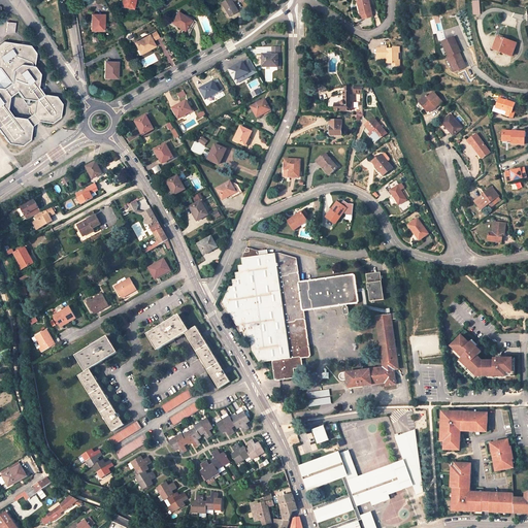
[(123,0),(122,6),(133,8),(134,0),(123,0)]
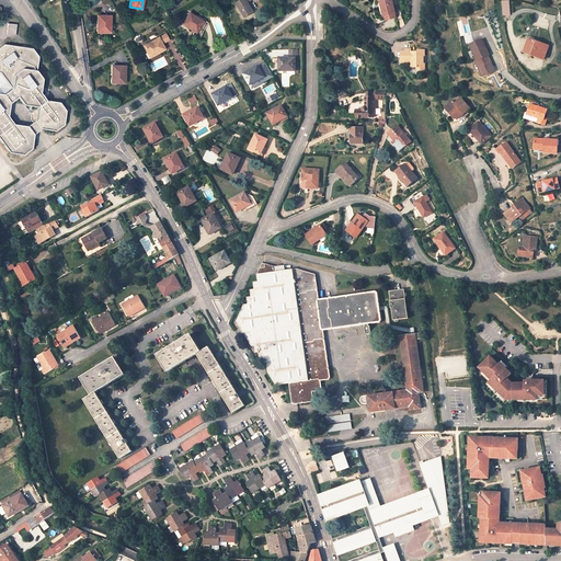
[(238,0),(236,1),(244,18),(253,12),(251,7),(249,8),(247,3),(248,2),(250,0),(238,0)]
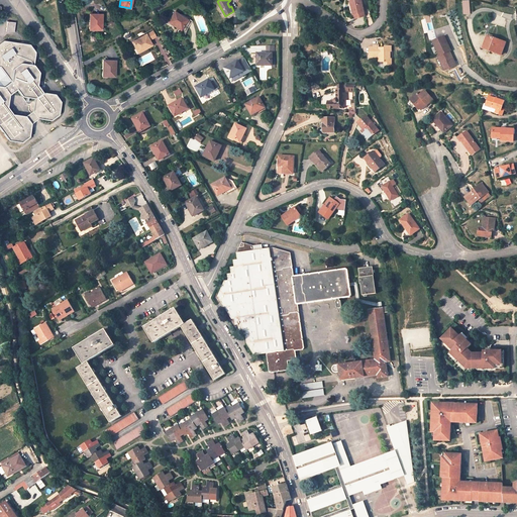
[(365,15),(363,10),(364,10),(360,0),(350,0),(348,1),(350,5),(352,4),(353,8),(351,9),(352,14),(354,14),(355,18),(365,15)]
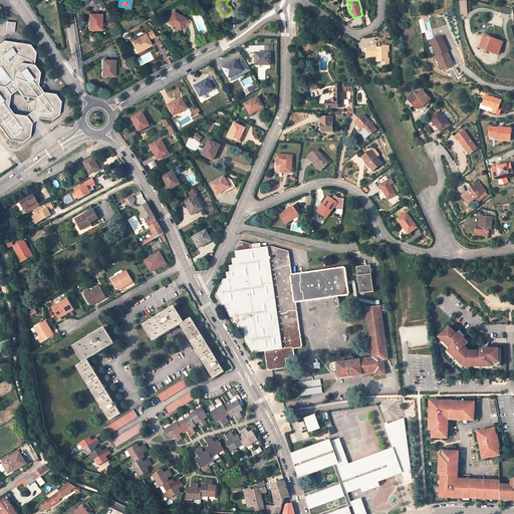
[(178,15),(173,11),(167,20),(174,24),(173,26),(178,29),(176,32),(182,36),(183,33),(184,30),(186,27),(182,25),(186,20),(178,15)]
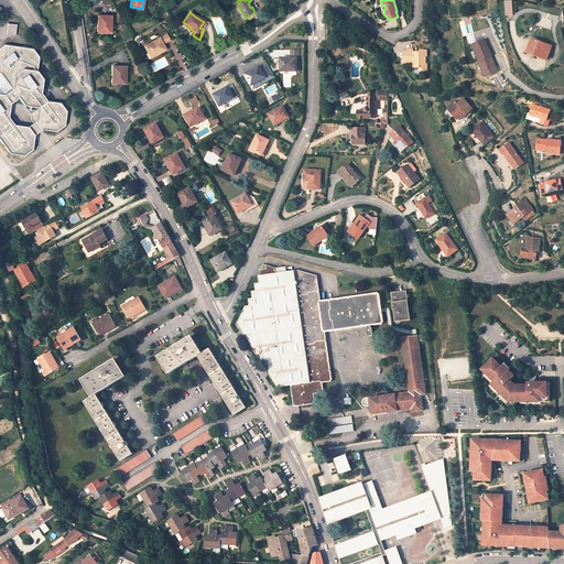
[(199,28),(204,30),(208,22),(208,21),(197,13),(195,17),(204,22),(199,28)]
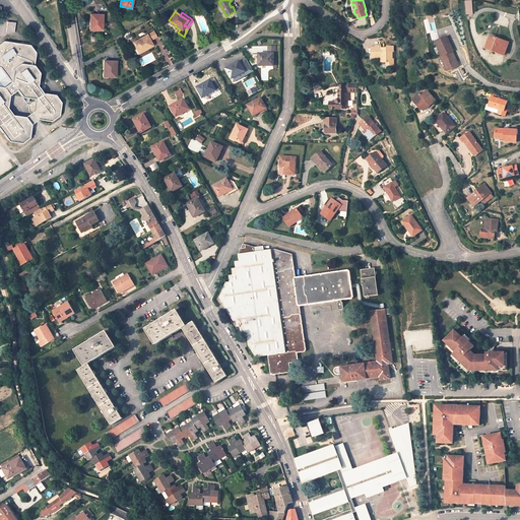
[(89,14),(89,22),(90,22),(90,30),(102,30),(102,14),(89,14)]
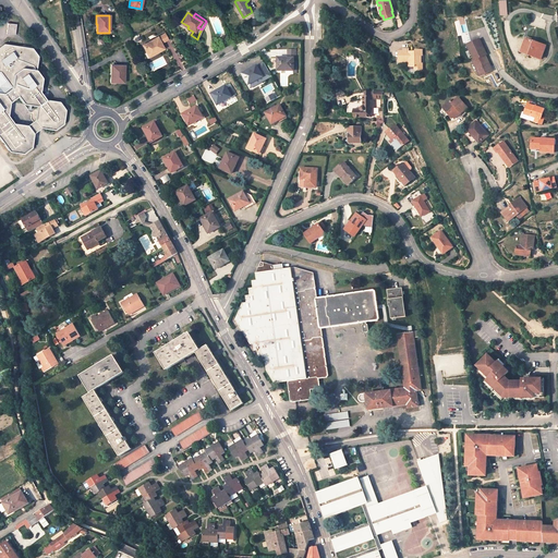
[(8,23),(8,34),(16,34),(16,24),(8,23)]
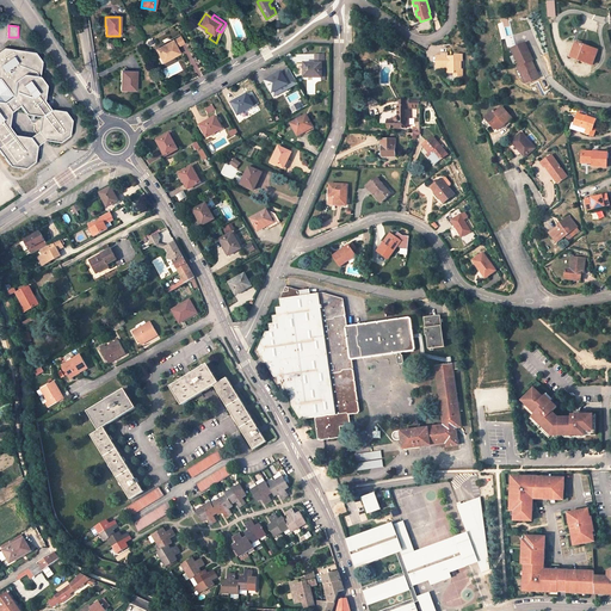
[(180,36),(172,41),(176,47),(183,42),(180,36)]
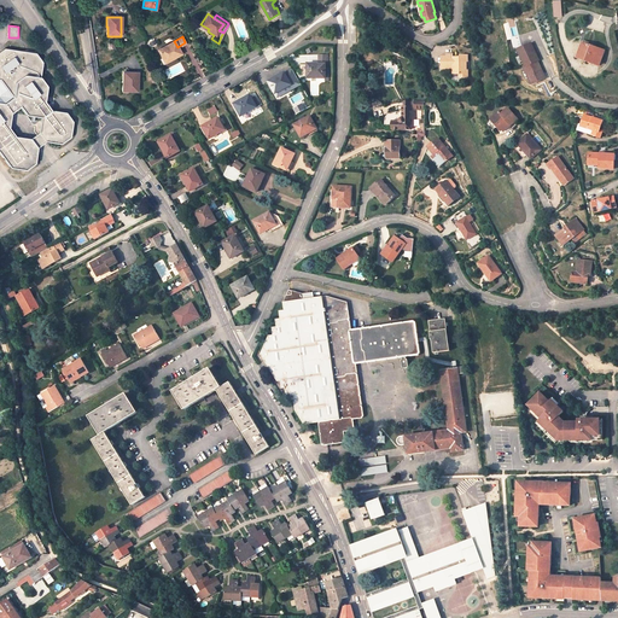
[(157,51),(163,62),(172,57),(173,59),(181,53),(178,47),(174,41),(157,51)]
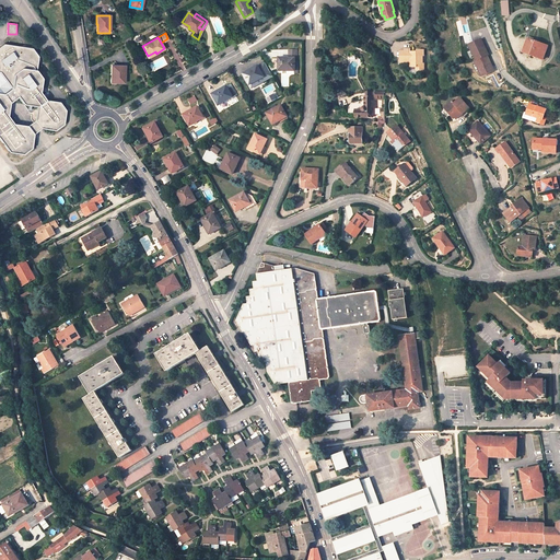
[(482,47),(480,45),(482,44),(480,39),(468,45),(476,60),(486,56),(487,56),(487,55),(482,47)]
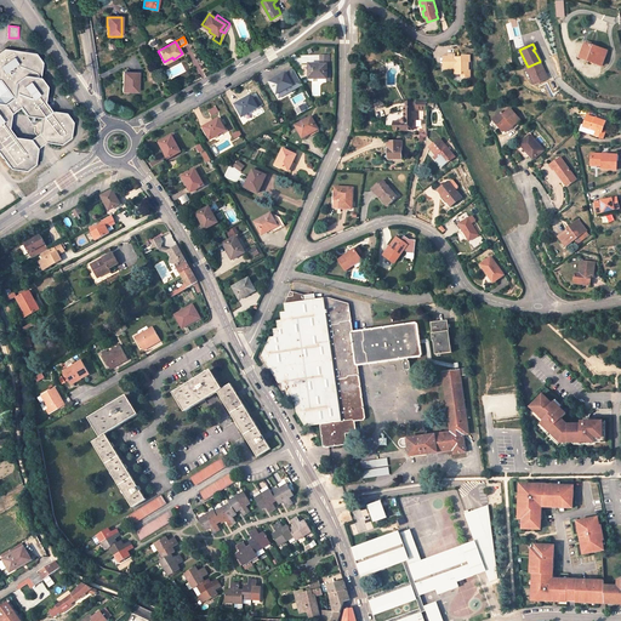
[(590,62),(602,66),(607,51),(585,44),(580,56),(591,60),(590,62)]
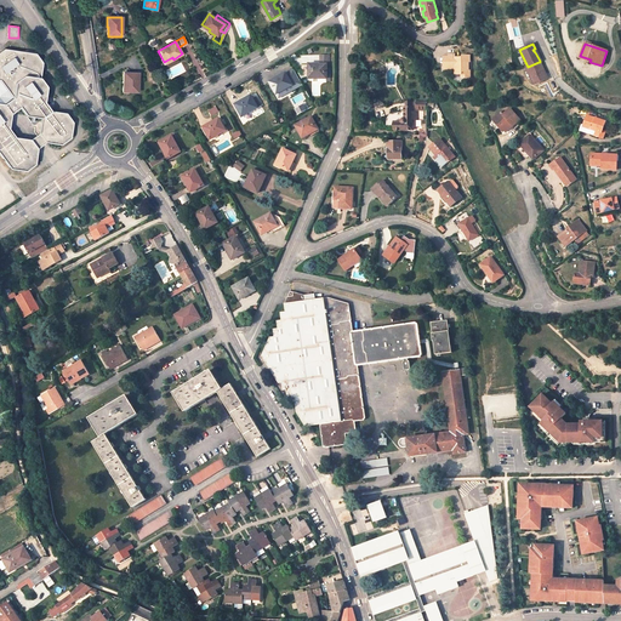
[(26,52),(5,50),(0,52),(0,79),(0,80),(13,98),(5,104),(0,103),(0,154),(1,155),(11,169),(27,171),(35,165),(38,149),(30,140),(16,137),(9,129),(11,114),(21,107),(27,117),(41,118),(40,134),(46,142),(62,144),(70,138),(73,123),(67,114),(51,112),(45,103),(46,87),(40,79),(43,63),(35,55),(26,52)]
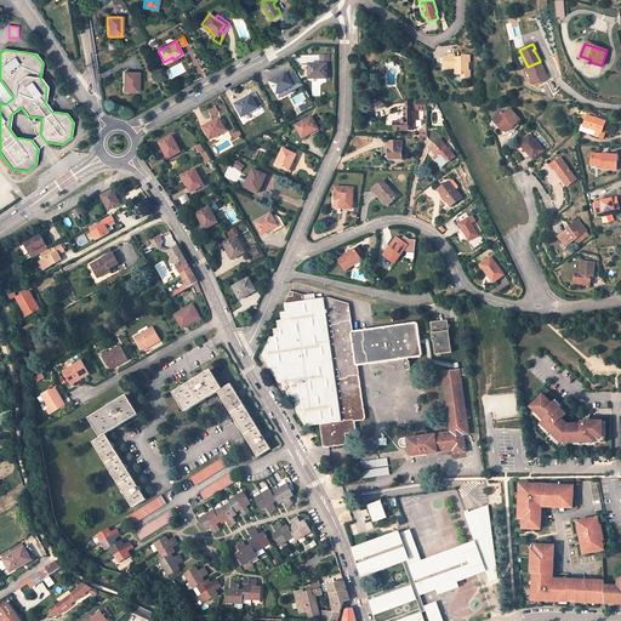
[(317,77),(326,77),(326,75),(326,67),(330,67),(330,53),(322,53),(322,64),(308,63),(308,79),(317,79),(317,77)]
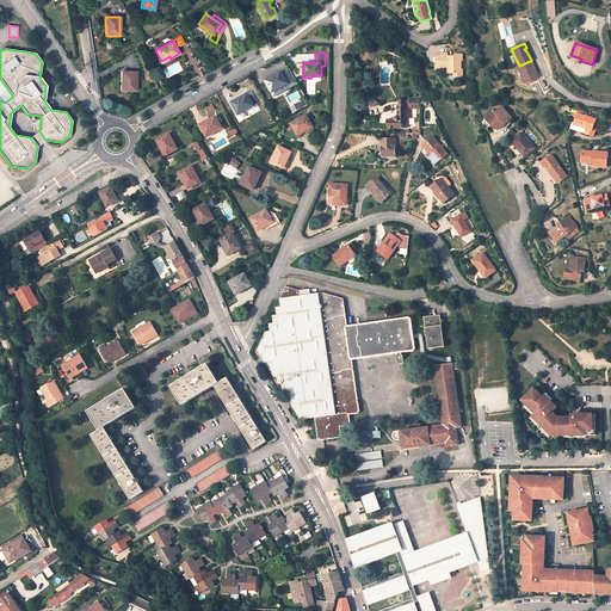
[(437,56),(437,69),(448,69),(448,72),(452,72),(455,73),(455,76),(463,76),(463,71),(462,71),(462,62),(463,62),(463,56),(455,55),(455,59),(452,59),(452,56),(448,56),(448,54),(442,54),(442,56),(437,56)]
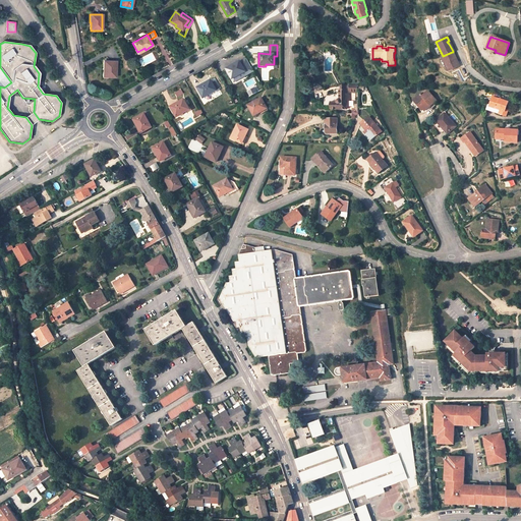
[(460,66),(458,62),(456,63),(454,60),(456,59),(452,52),(443,56),(442,57),(449,71),(460,66)]
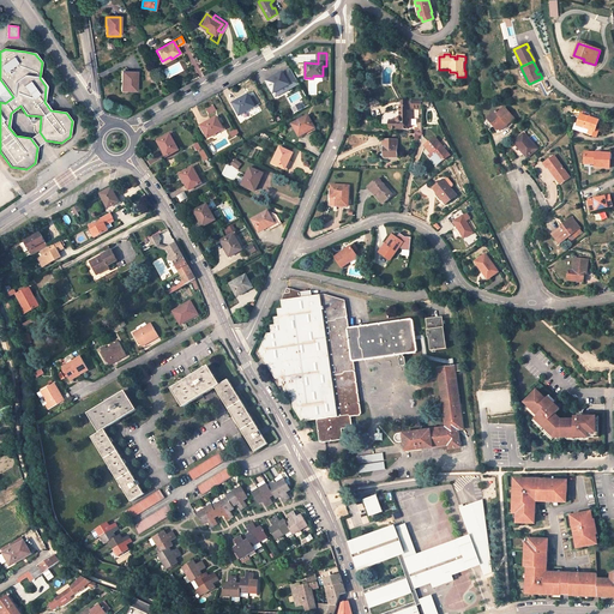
[(121,82),(124,82),(122,91),(136,91),(137,72),(121,71),(121,82)]
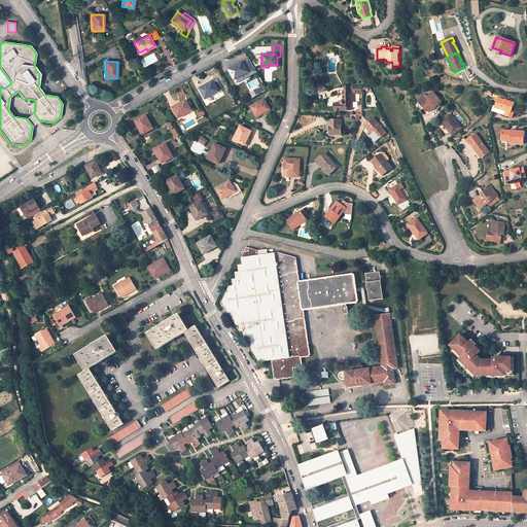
[(248,72),(247,71),(250,69),(245,62),(243,63),(242,62),(236,65),(237,66),(230,70),(235,80),(248,72)]
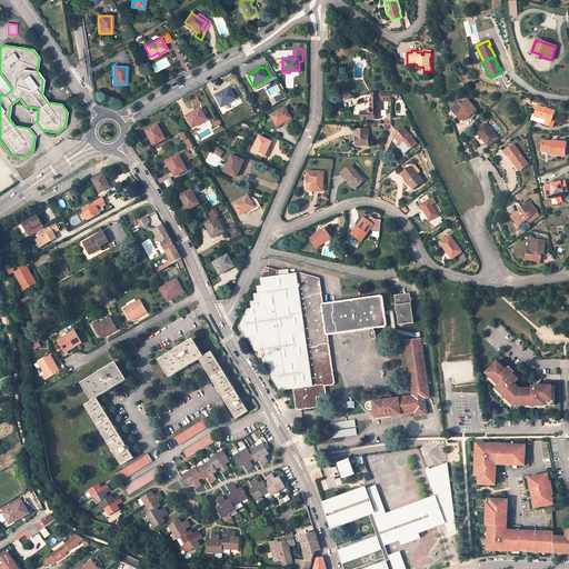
[(216,97),(222,107),(237,99),(230,87),(223,91),(225,92),(216,97)]
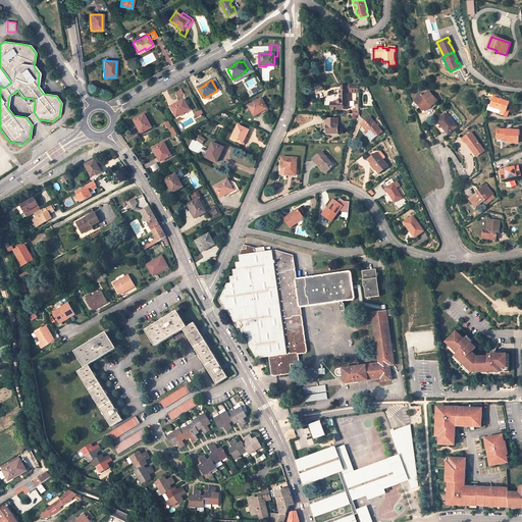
[(330,104),(330,109),(346,109),(346,100),(350,100),(350,94),(346,94),(346,90),(345,90),(345,87),(341,87),(341,90),(340,90),(340,99),(338,99),(337,99),(336,100),(336,101),(335,102),(335,103),(335,104),(330,104)]
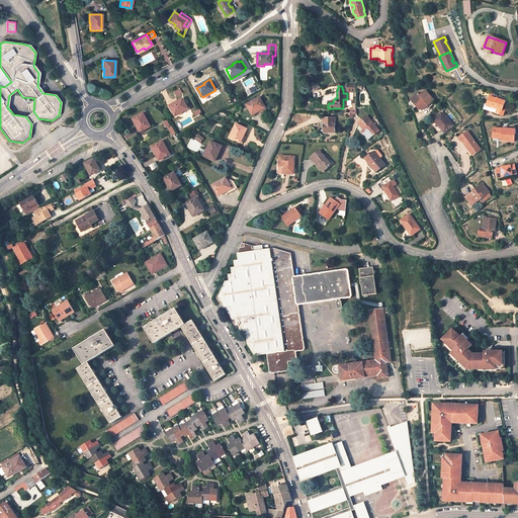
[(13,114),(25,116),(33,111),(34,98),(22,97),(17,89),(9,95),(7,107),(13,114)]
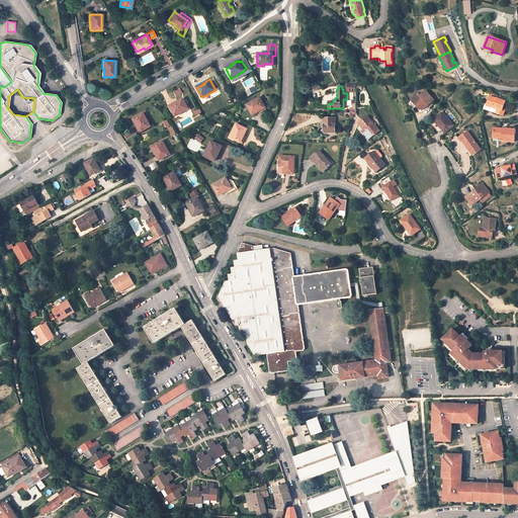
[(427,105),(434,100),(425,90),(419,96),(418,94),(411,100),(417,107),(418,106),(421,109),(426,104),(427,105)]
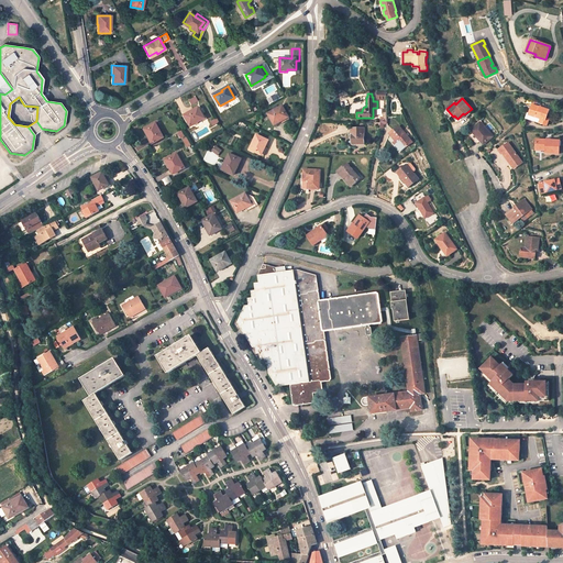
[(283,106),(267,113),(274,125),(280,122),(279,120),(288,116),(283,106)]
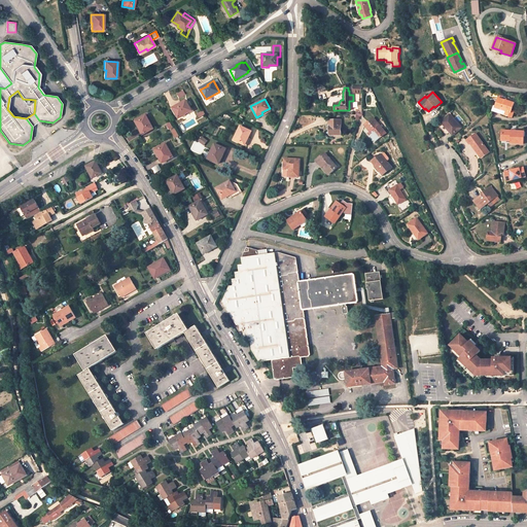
[(495,106),(494,108),(506,112),(505,115),(513,117),(514,112),(512,111),(514,104),(497,99),(495,106)]
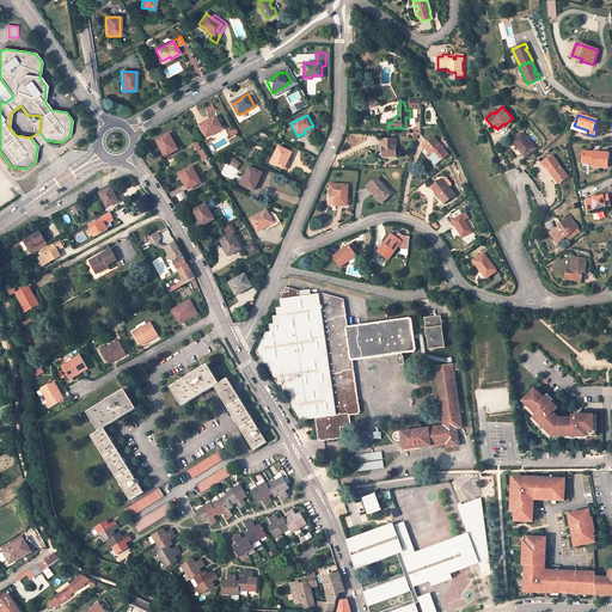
[(201,127),(207,138),(222,129),(215,116),(208,121),(209,122),(201,127)]
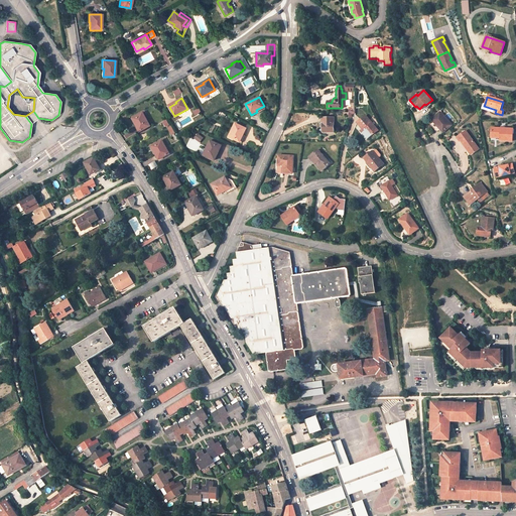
[(495,113),(496,110),(484,106),(485,104),(483,104),(482,109),(495,113)]
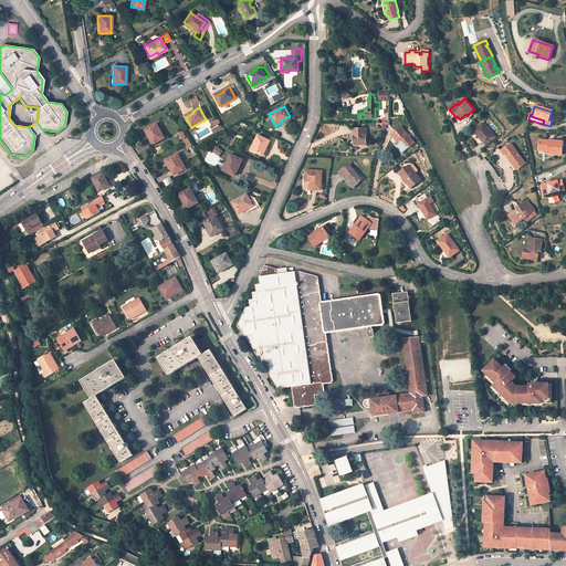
[(34,136),(42,129),(37,122),(28,127),(34,136)]
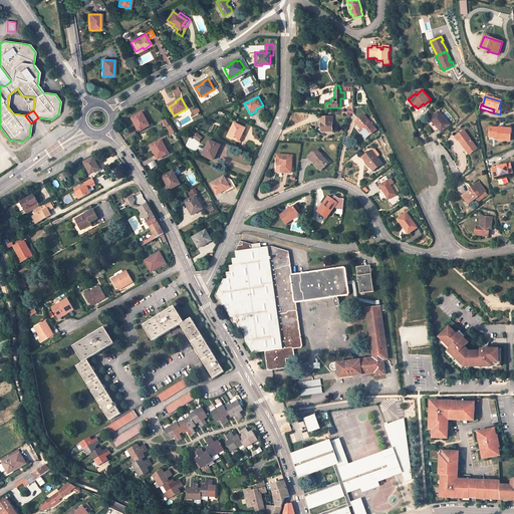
[(133,117),(137,125),(136,125),(139,132),(150,125),(143,112),(133,117)]
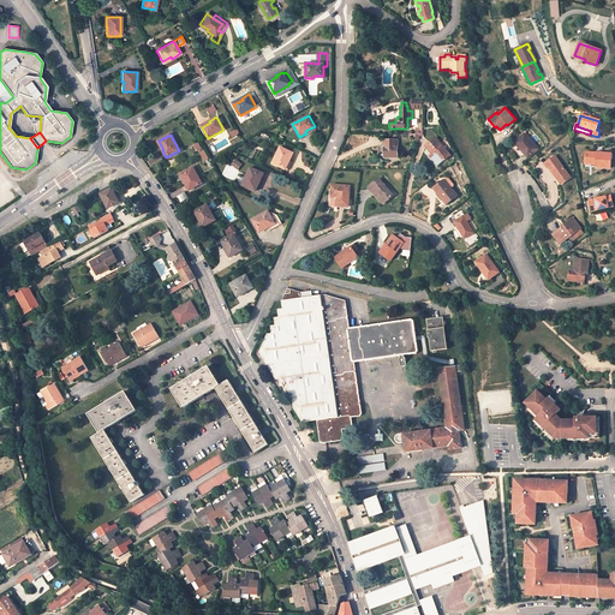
[(519,159),(521,162),(537,149),(524,135),(514,142),(525,154),(521,156),(519,159)]
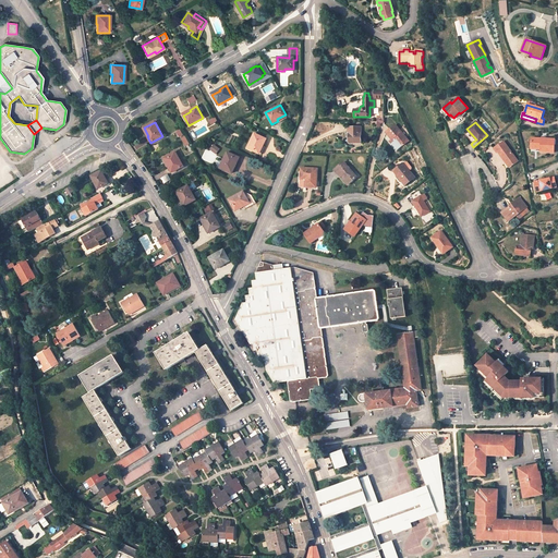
[(395,138),(401,147),(409,141),(396,125),(386,133),(392,141),(392,140),(395,138)]
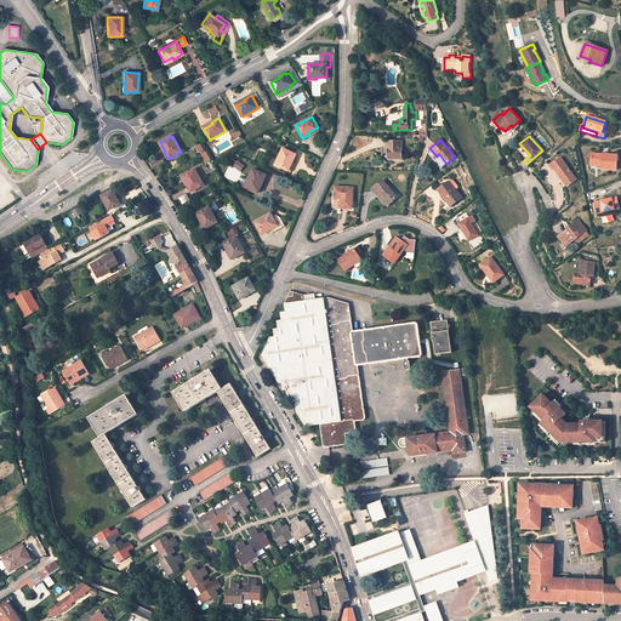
[(389,159),(400,159),(400,142),(387,142),(387,148),(389,148),(389,159)]
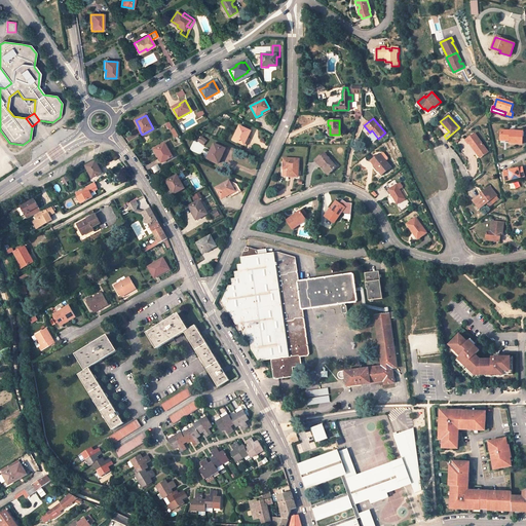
[(251,130),(239,125),(232,140),(242,145),(247,137),(248,138),(251,130)]
